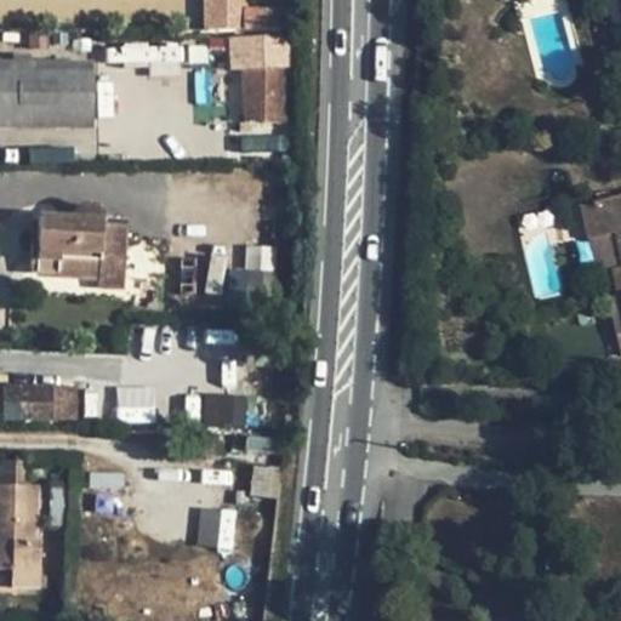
[(203,0),(204,30),(245,29),(244,0),(203,0)]
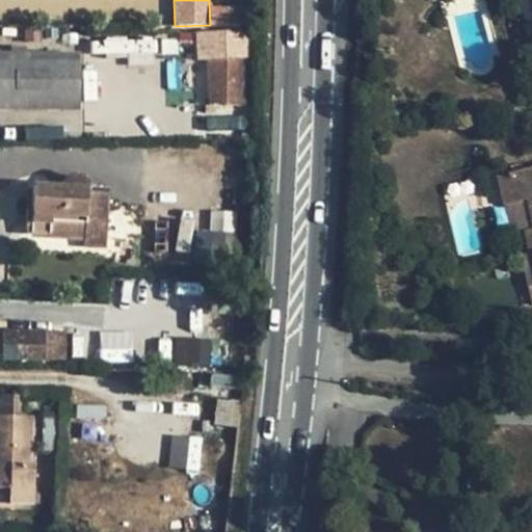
[(531,0),(515,0),(523,27),(531,25),(531,0)]
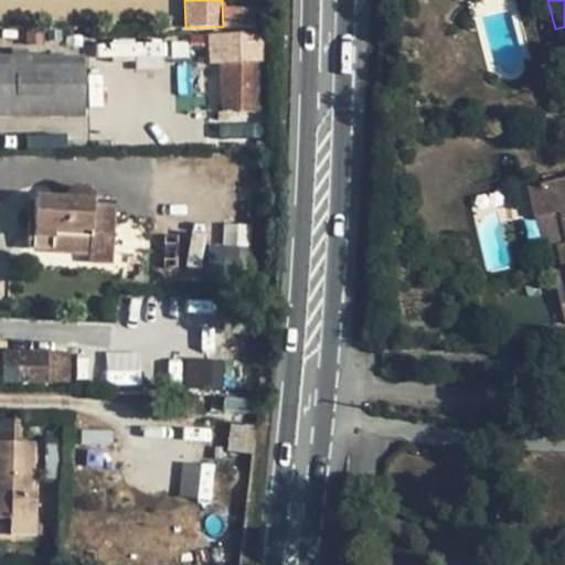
[(237,12),(237,30),(255,30),(255,12),(237,12)]
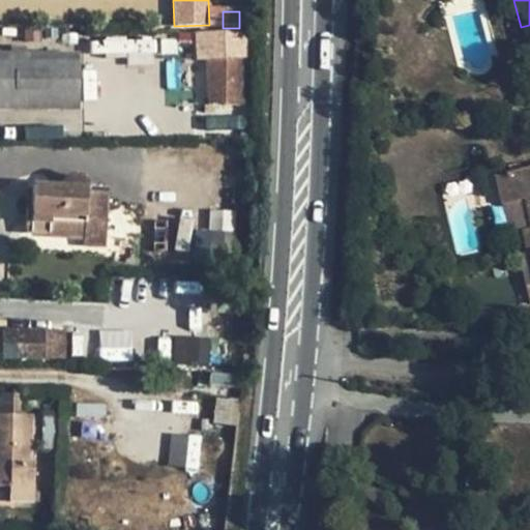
[(529,62),(529,25),(521,27),(529,62)]
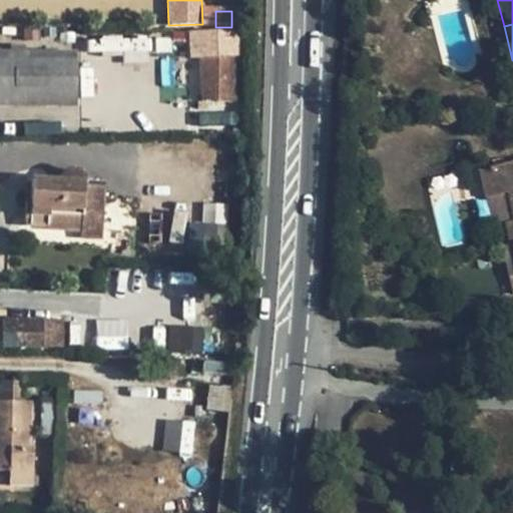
[(0,106),(75,106),(75,54),(0,53),(0,106)]
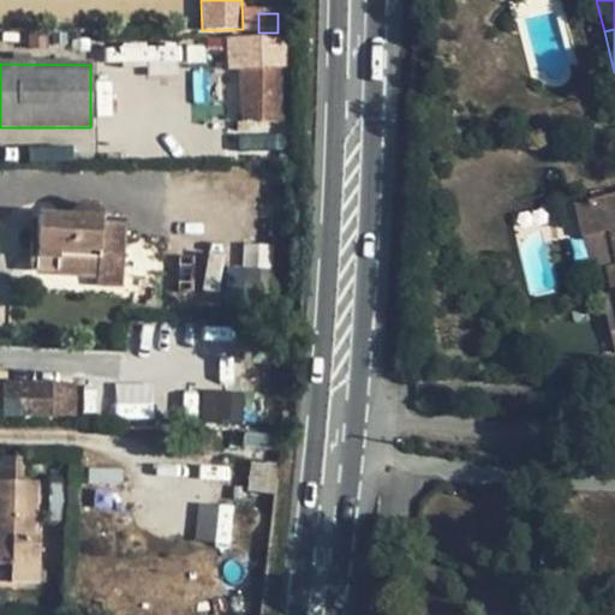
[(281,124),(280,66),(239,67),(242,124),(261,123),(261,124),(281,124)]
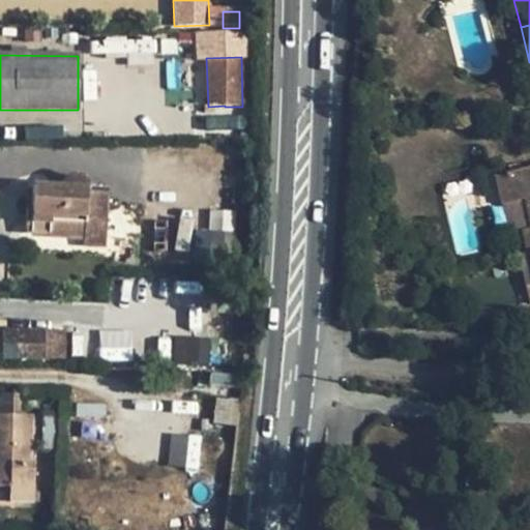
[(529,169),(497,177),(503,205),(526,200),(529,216),(529,230),(523,232),(528,256),(529,255),(529,169)]
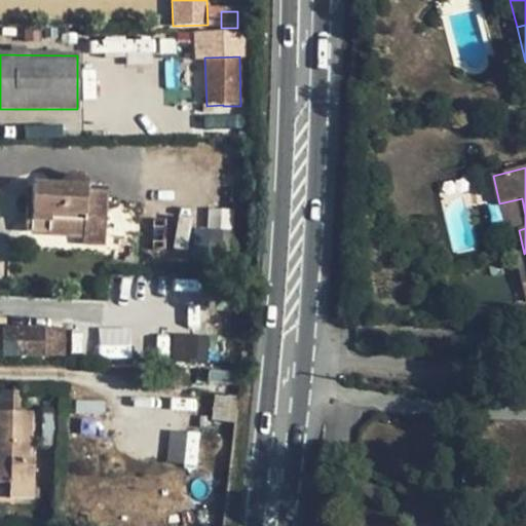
[(62,184),(61,188),(32,187),(31,209),(26,209),(24,231),(46,233),(46,235),(82,237),(83,222),(106,223),(107,194),(87,193),(87,189),(86,185),(84,181),(79,178),(74,177),(70,177),(65,180),(62,184)]
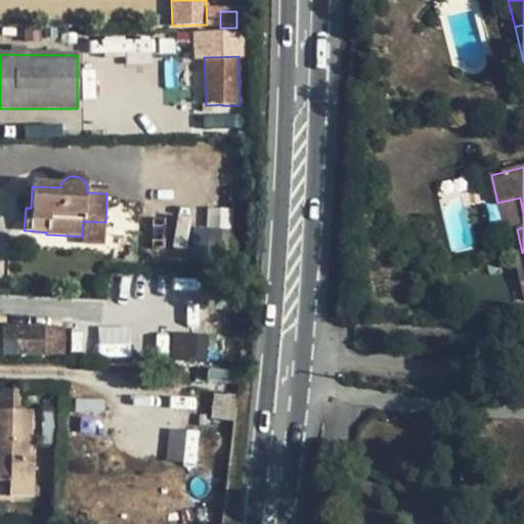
[(523,214),(520,198),(497,203),(505,232),(517,229),(523,227),(523,214)]
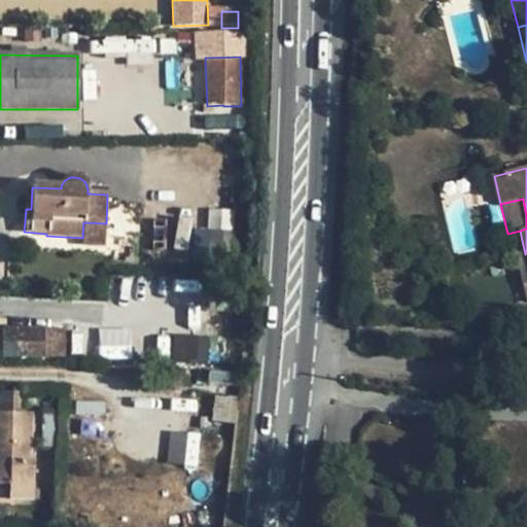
[(83,222),(82,238),(82,244),(104,246),(106,223),(83,222)]
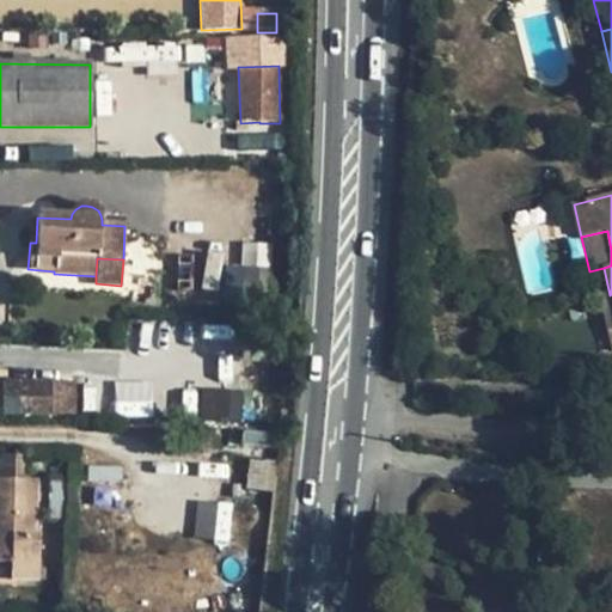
[(0,411),(53,414),(54,384),(0,380),(0,411)]
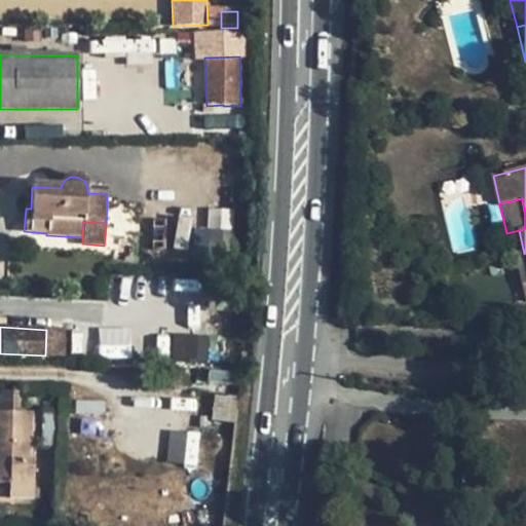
[(101,358),(128,357),(127,328),(100,329),(101,358)]
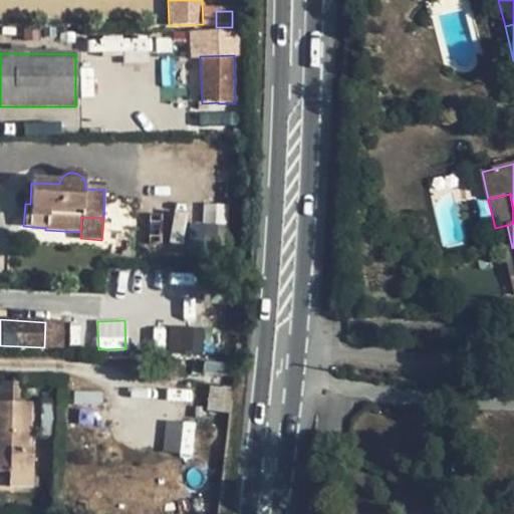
[(45,322),(44,347),(59,347),(60,322),(45,322)]
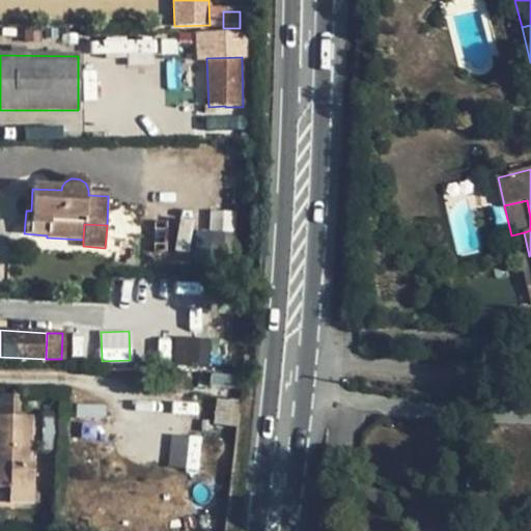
[(173,336),(170,362),(207,366),(211,340),(173,336)]
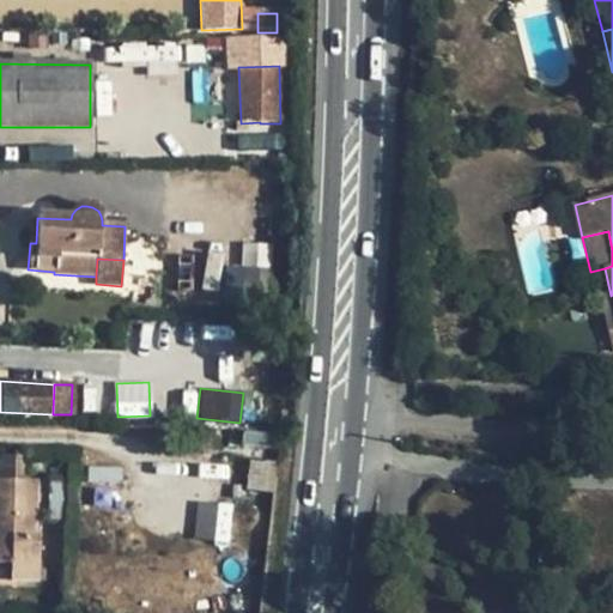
[(0,483),(0,562),(12,563),(12,582),(37,583),(38,538),(36,538),(37,484),(0,483)]
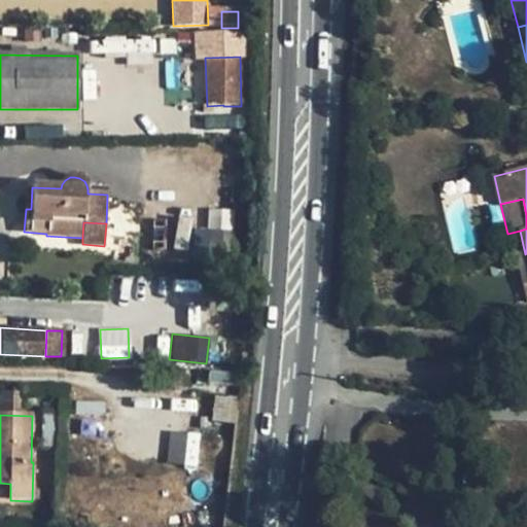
[(199,464),(198,430),(168,431),(169,464),(199,464)]
